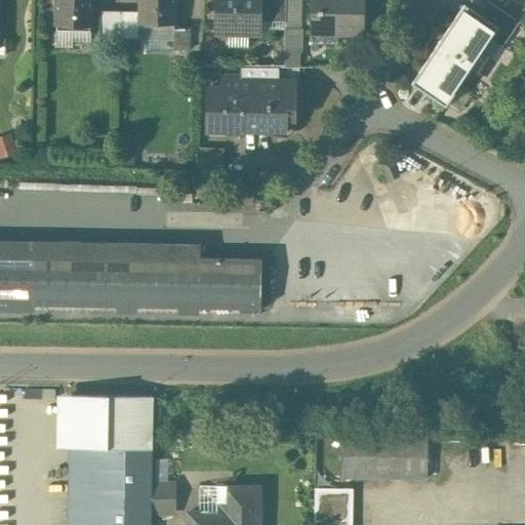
[(90,0),(55,0),(55,25),(72,26),(71,30),(89,30),(90,0)]
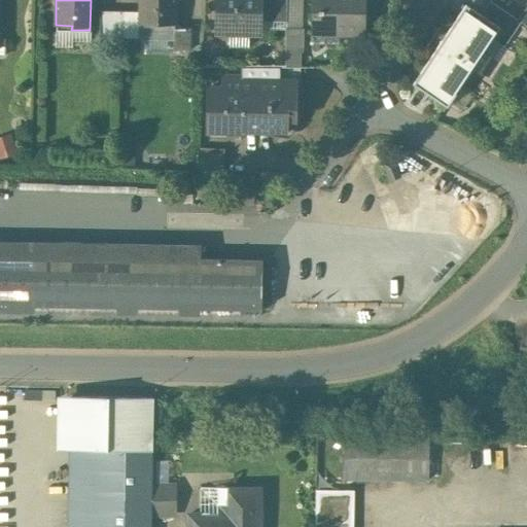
[(175,0),(139,0),(139,11),(139,23),(140,24),(175,24),(175,0)]
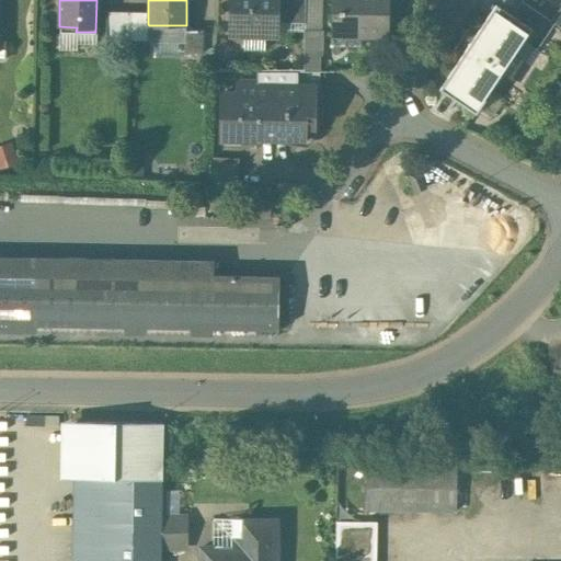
[(235,0),(235,16),(230,20),(230,31),(235,35),(243,35),(243,49),(263,50),(264,32),(275,32),(275,22),(275,0),(235,0)]
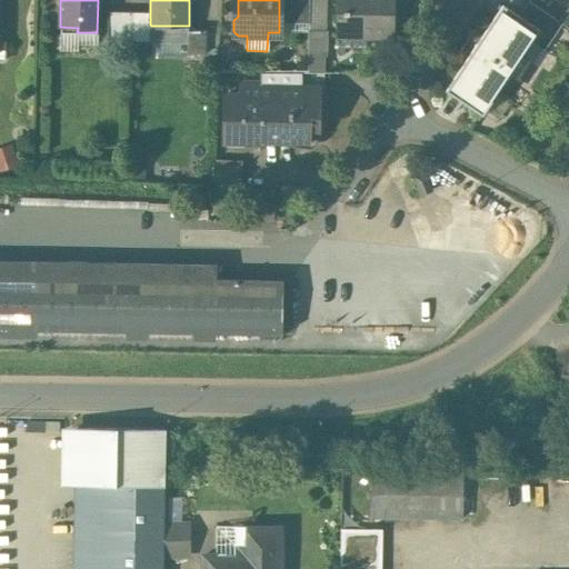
[(309,0),(279,0),(279,22),(308,23),(309,0)]
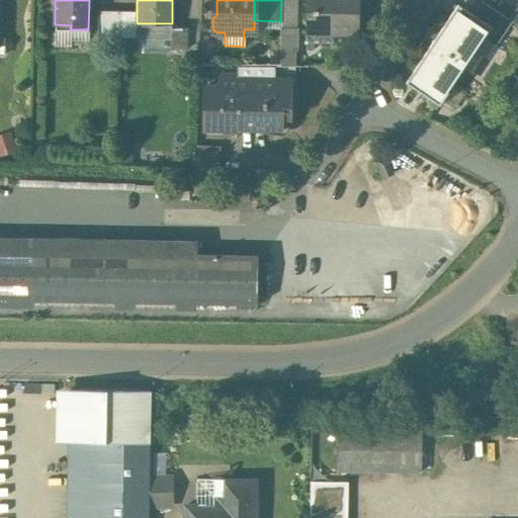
[(306,0),(306,31),(357,32),(357,24),(357,0),(306,0)]
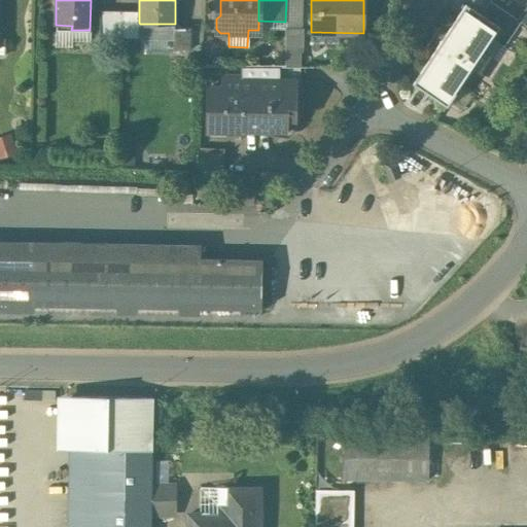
[(378,0),(372,0),(363,0),(363,25),(377,26),(378,0)]
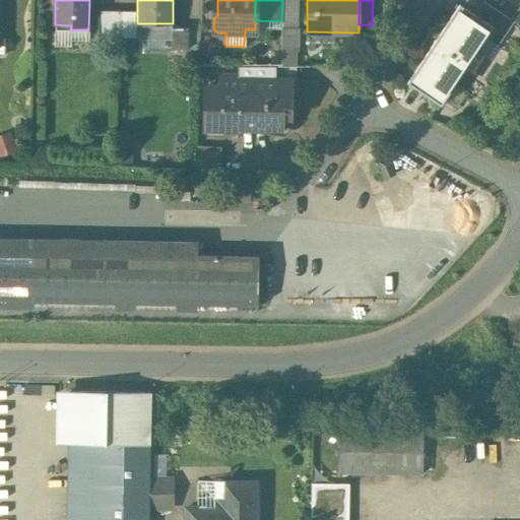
[(493,27),(485,38),(497,46),(513,22),(510,19),(482,1),(473,14),(493,27)]
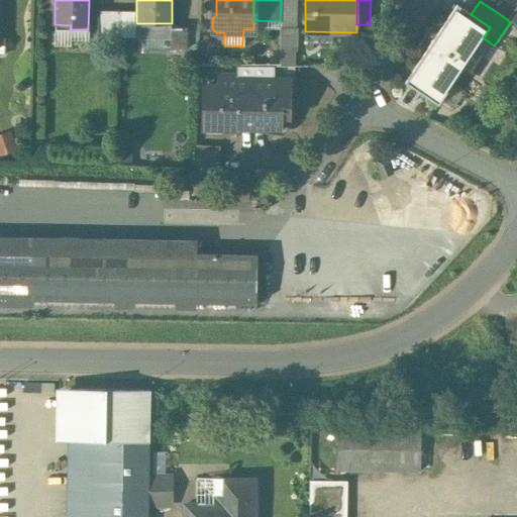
[(455,4),(404,82),(437,105),(461,69),(474,50),(483,37),(490,27),(471,14),(455,4)]
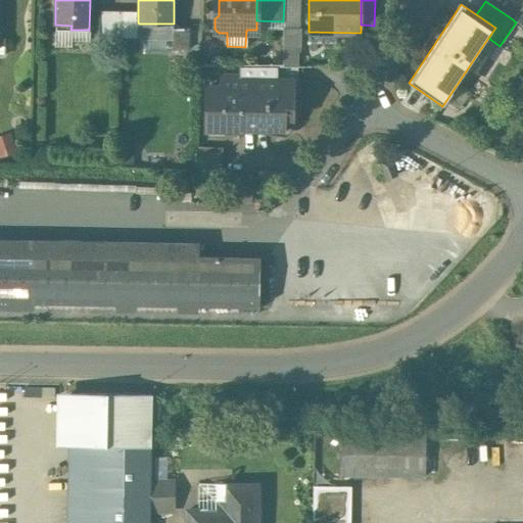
[(522,4),(513,19),(516,22),(522,27),(522,4)]
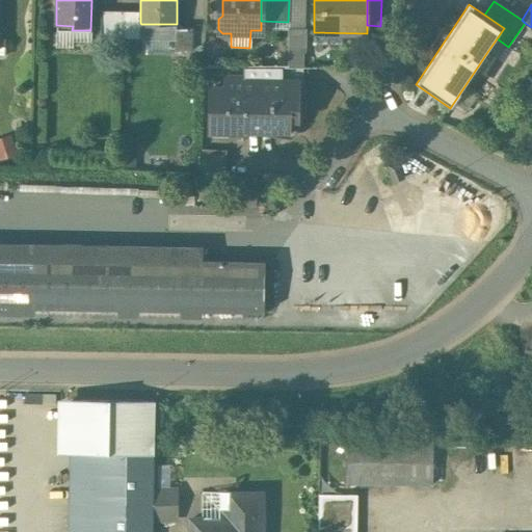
[(123,10),(100,10),(100,37),(122,38),(123,10)]
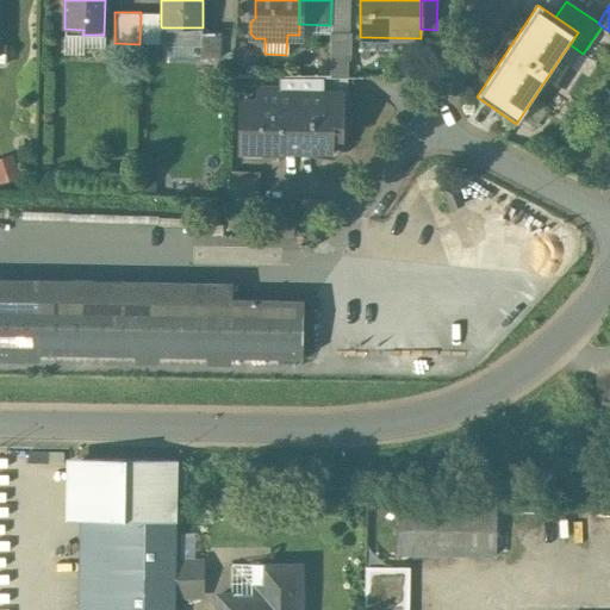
[(161,13),(141,12),(139,44),(161,44),(162,27),(161,26),(161,13)]
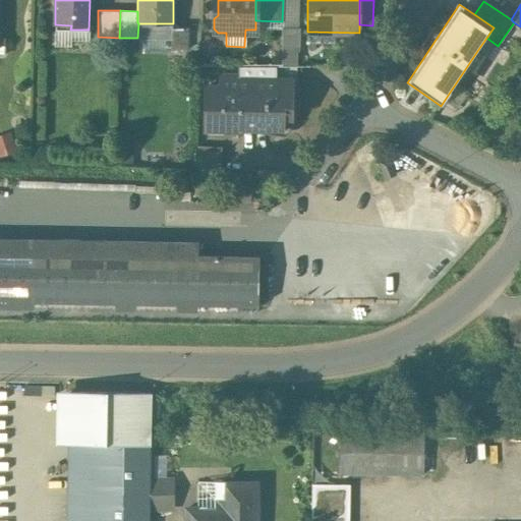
[(173,23),(138,23),(137,38),(171,39),(173,39),(173,29),(173,23)]
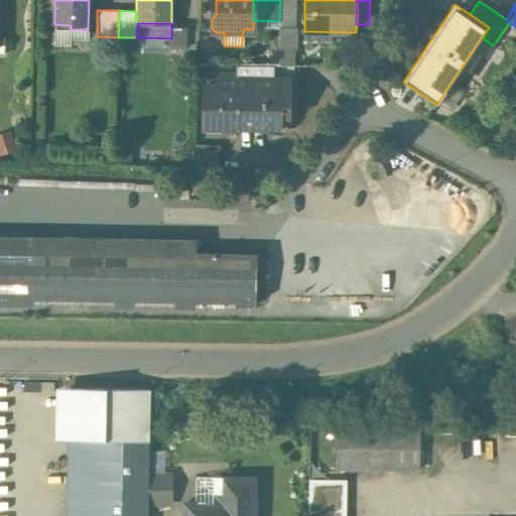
[(293,28),(278,27),(278,66),(293,67),(293,28)]
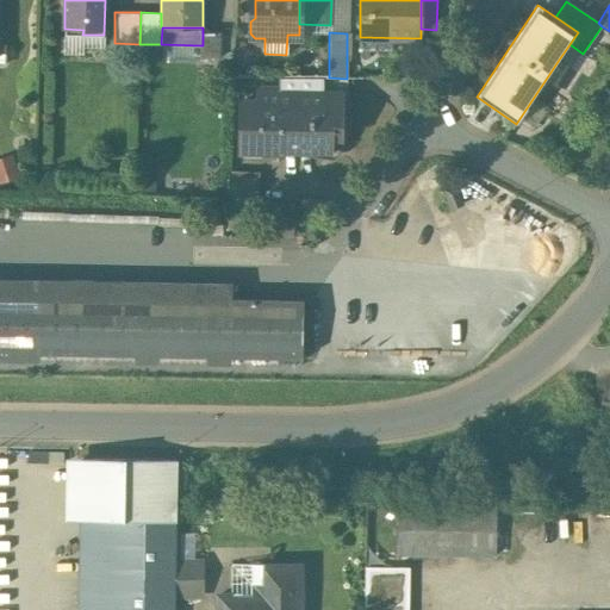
[(223,58),(223,33),(203,33),(203,45),(200,45),(200,58),(223,58)]
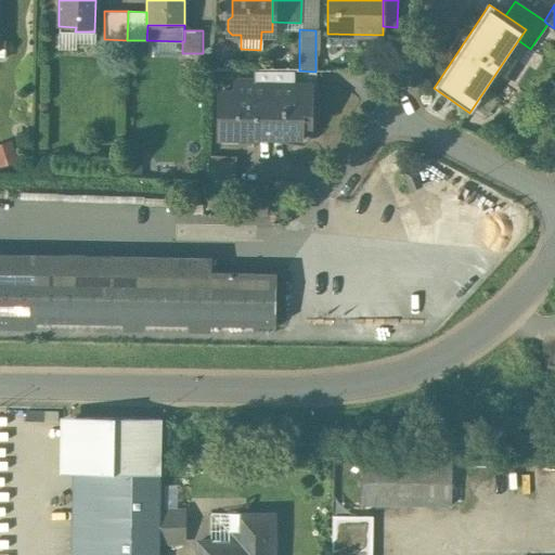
[(508,54),(495,74),(508,81),(520,62),(508,54)]
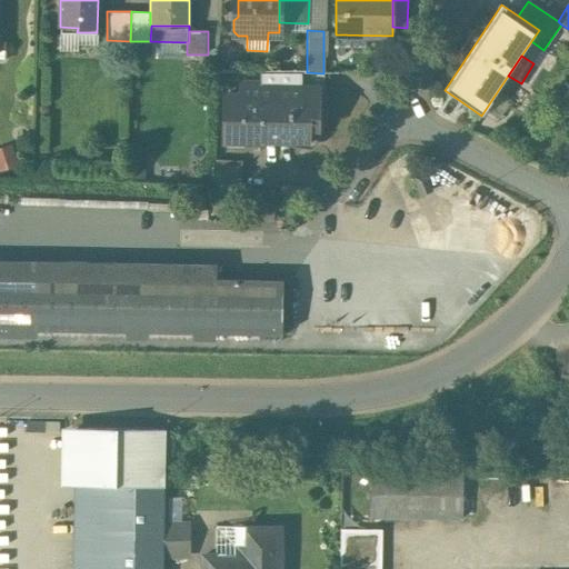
[(297,73),(260,73),(260,83),(262,83),(262,90),(297,91),(297,73)]
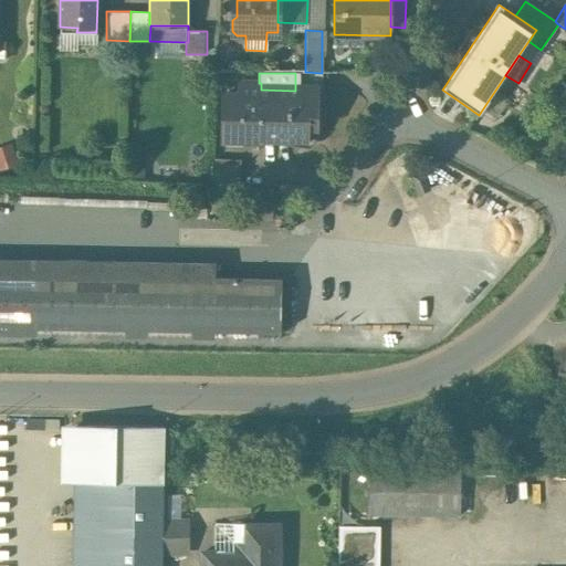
[(238,95),(222,94),(221,138),(260,139),(260,138),(261,90),(261,83),(259,83),(238,82),(238,95)]
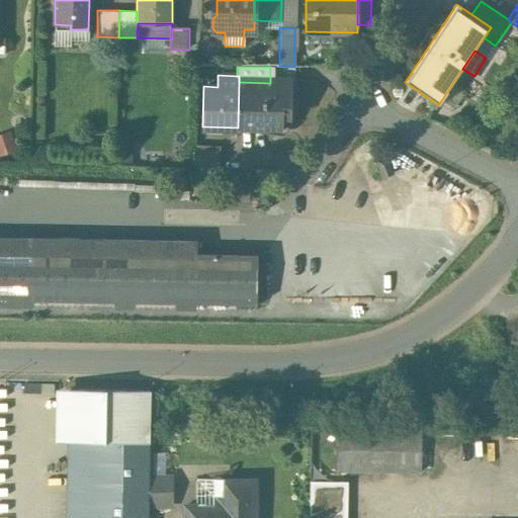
[(270,83),(239,82),(238,126),(280,127),(281,116),(289,116),(290,84),(288,84),(288,83),(270,83)]
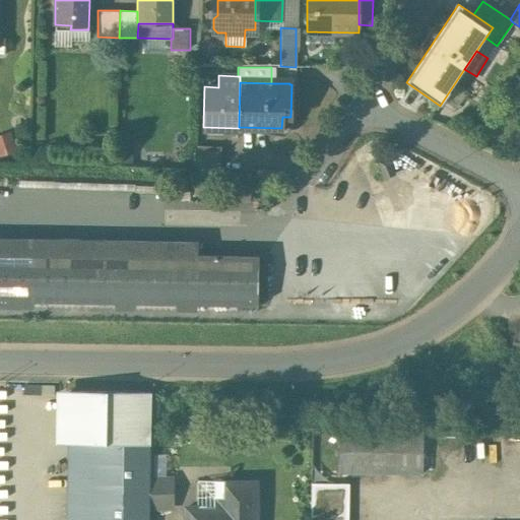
[(14,132),(0,135),(0,154),(18,151),(14,132)]
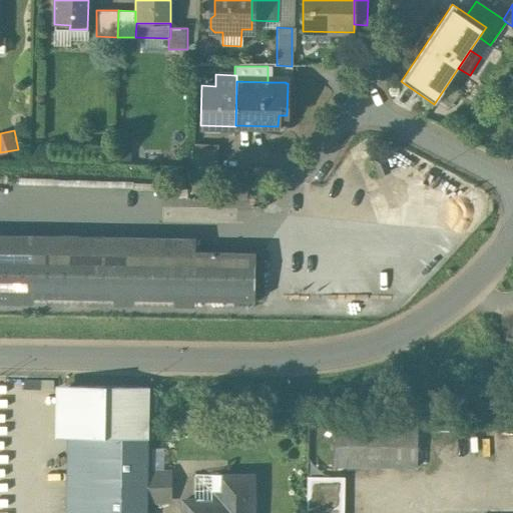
[(217,145),(193,143),(192,180),(216,181),(217,145)]
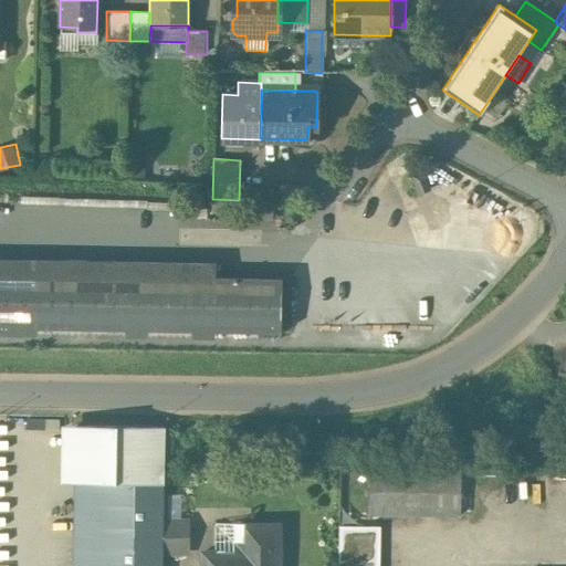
[(421,177),(413,180),(418,194),(427,190),(421,177)]
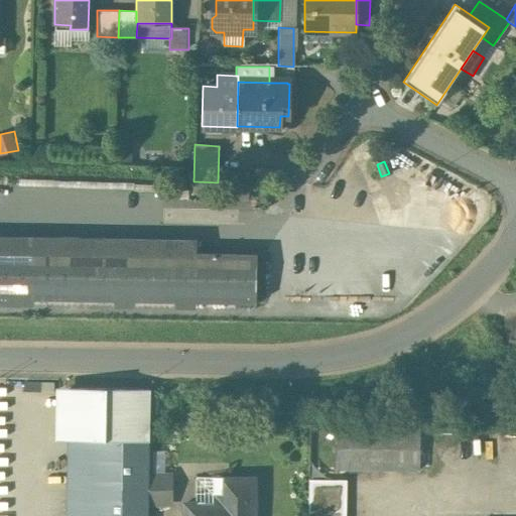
[(256,255),(0,250),(0,298),(255,303),(256,255)]
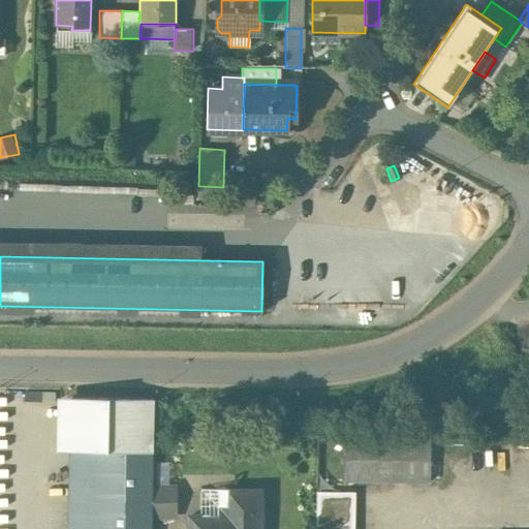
[(153,400),(70,399),(69,450),(87,450),(87,453),(98,453),(98,450),(152,452),(153,400)]
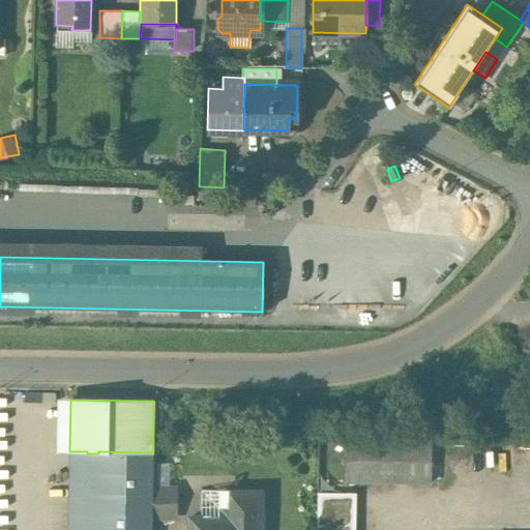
[(429,442),(346,441),(346,481),(429,482),(429,442)]
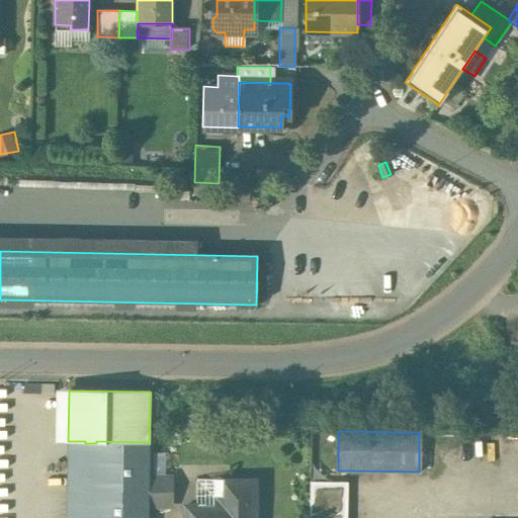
[(149,442),(96,441),(96,443),(96,476),(95,517),(147,517),(148,507),(148,479),(149,442)]
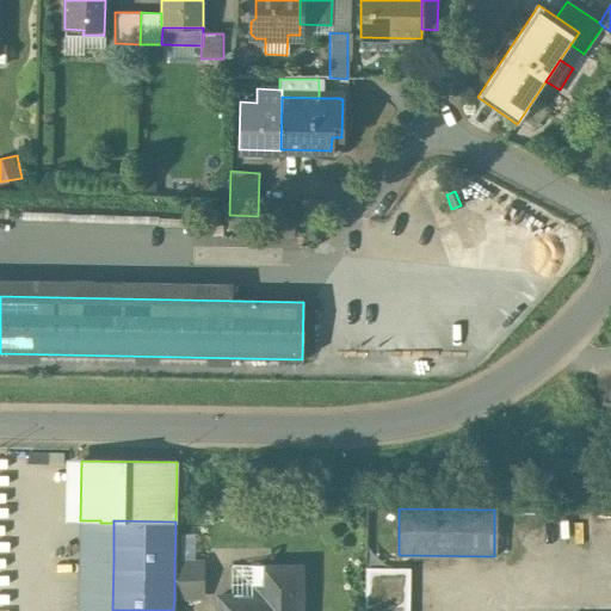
[(112,610),(113,561),(82,560),(82,593),(98,593),(98,610),(112,610)]
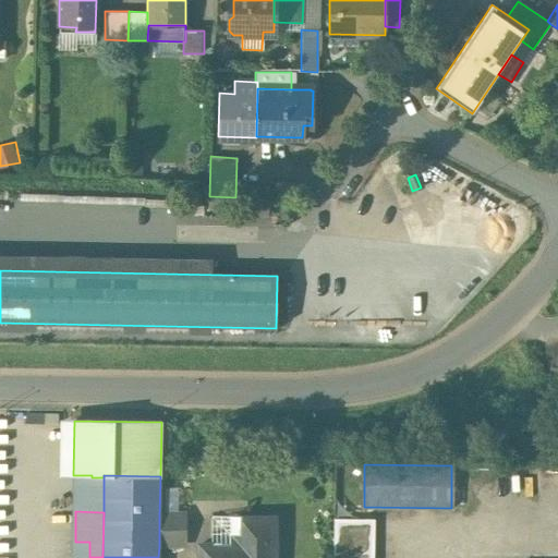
[(183,516),(159,516),(159,546),(183,546),(183,516)]
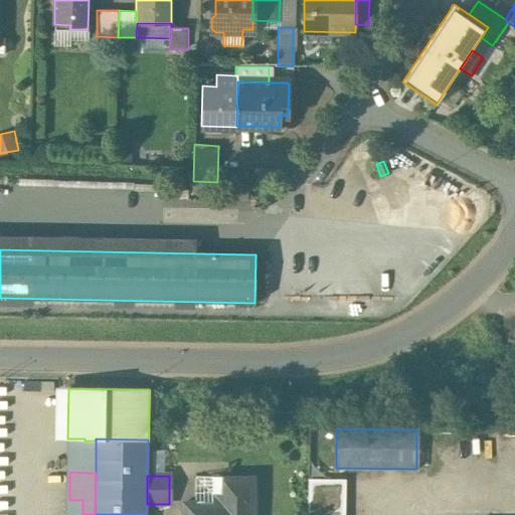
[(252,514),(252,478),(212,479),(213,503),(184,503),(183,514),(252,514)]
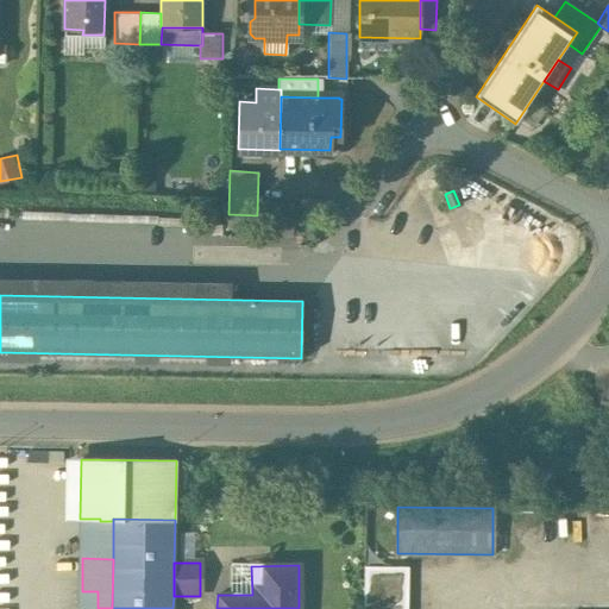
[(407,608),(408,567),(365,566),(363,608),(407,608)]
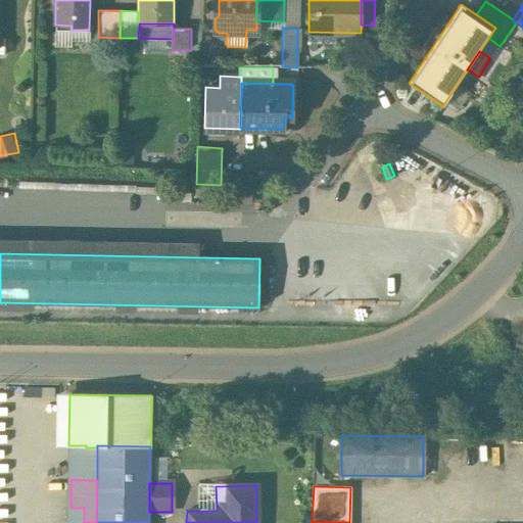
[(84,522),(84,508),(70,508),(69,522),(84,522)]
